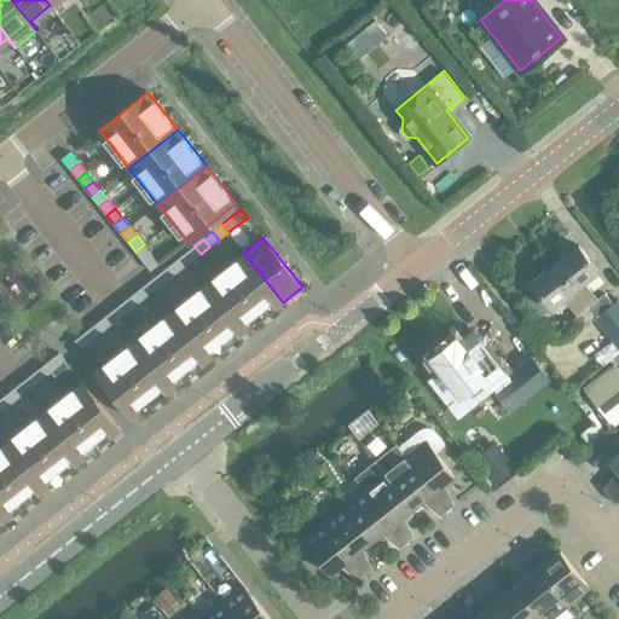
[(151,254),(144,244),(136,252),(143,261),(151,254)]
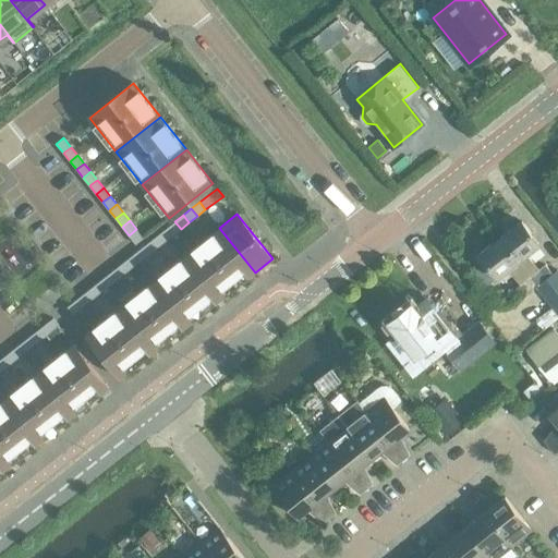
[(167,228),(172,235),(181,229),(174,221),(167,228)]
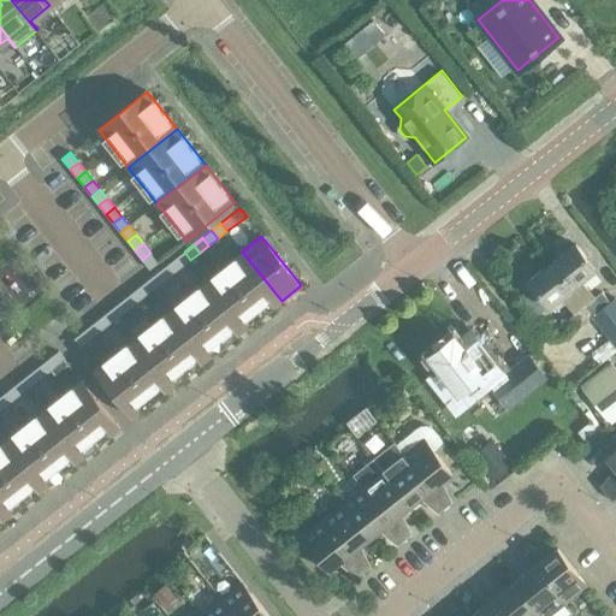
[(575,244),(552,262),(593,315),(591,317),(615,348),(615,297),(615,296),(609,300),(602,291),(596,297),(584,282),(597,271),(575,244)]
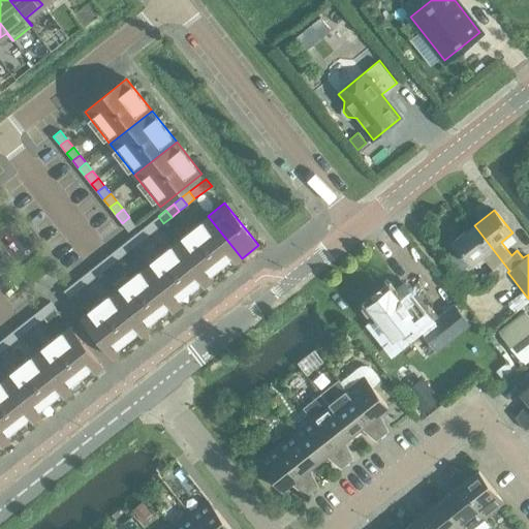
[(150,222),(156,229),(163,223),(158,216),(150,222)]
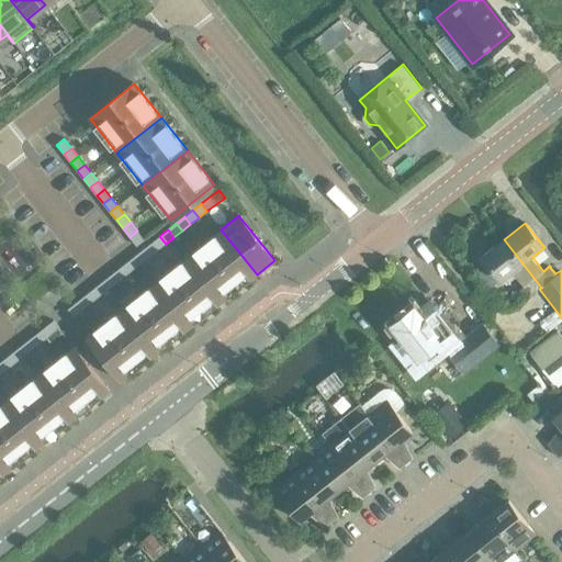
[(221,229),(188,256),(223,300),(257,274),(221,229)]
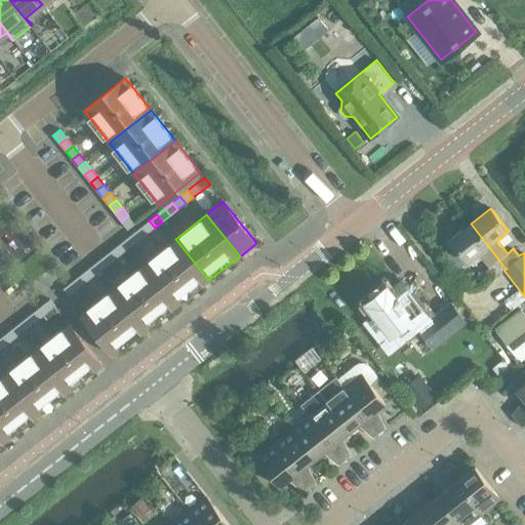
[(134,225),(128,215),(121,221),(127,230),(134,225)]
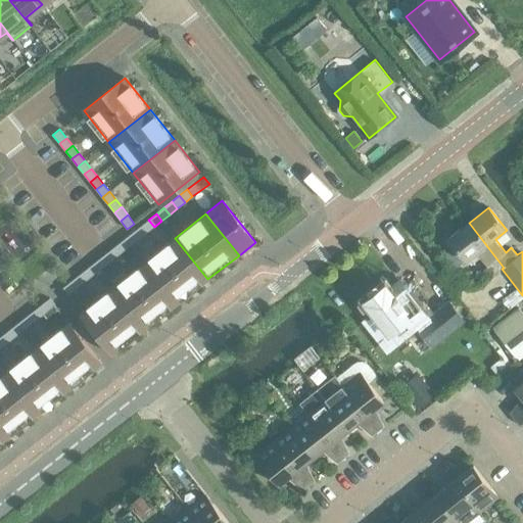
[(141,226),(146,233),(154,227),(148,220),(141,226)]
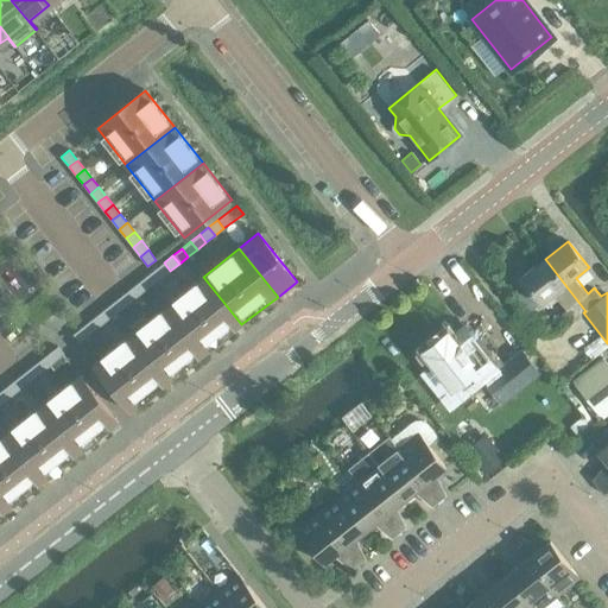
[(586,311),(545,259),(521,277),(543,304),(555,295),(567,310),(562,314),(570,323),(583,312),(586,311)]
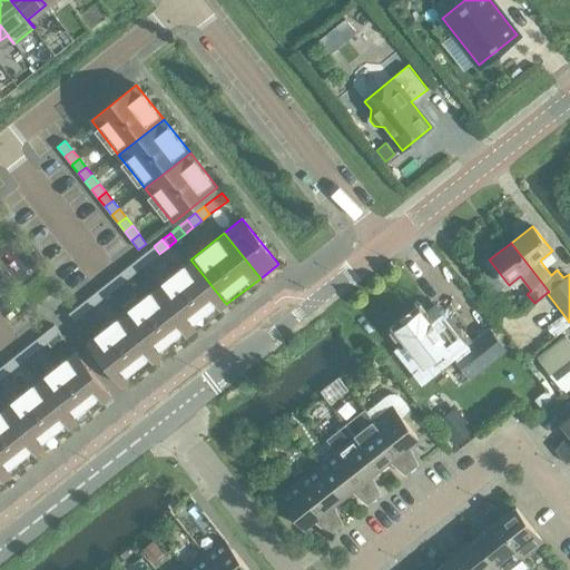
[(159,254),(154,246),(145,253),(151,261),(159,254)]
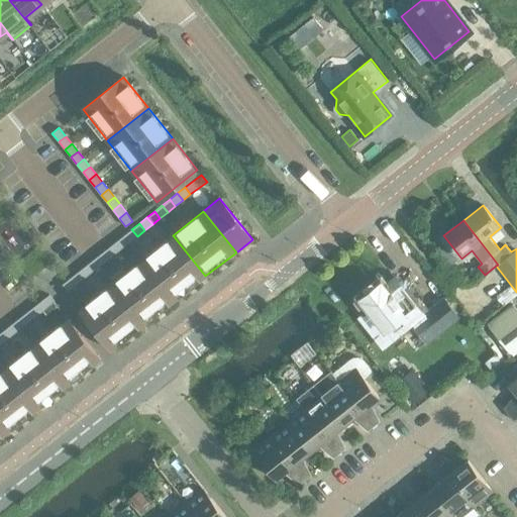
[(124,235),(129,242),(137,236),(131,229),(124,235)]
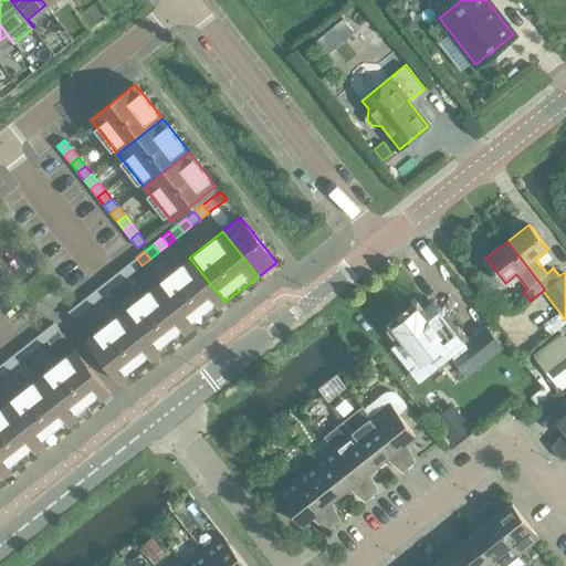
[(136,258),(127,264),(134,272),(142,265),(136,258)]
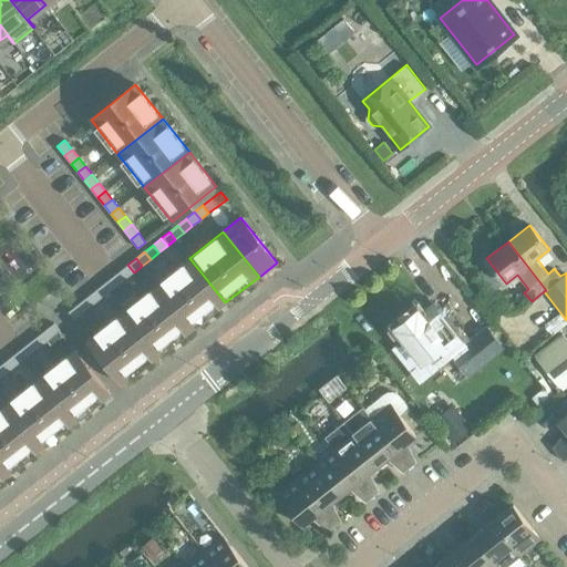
[(225,302),(189,258),(156,284),(192,329),(225,302)]
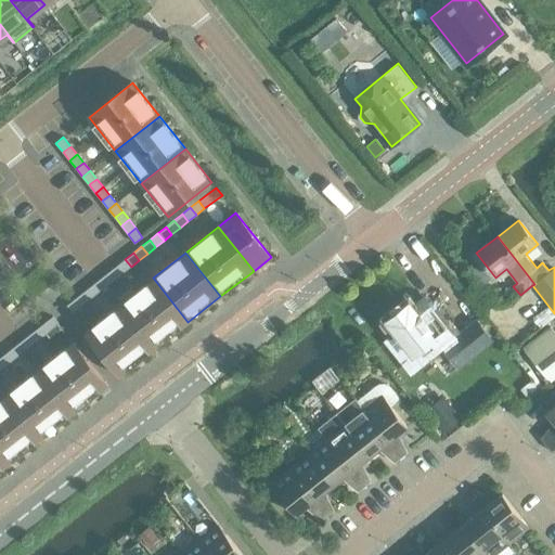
[(131,267),(125,259),(117,266),(123,273),(131,267)]
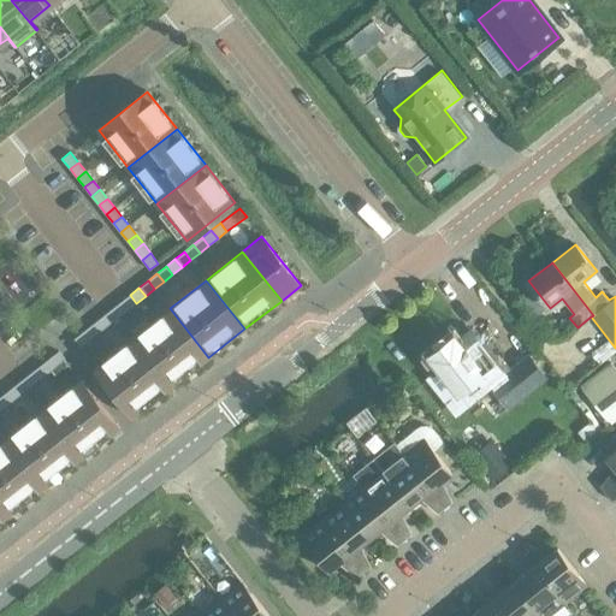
[(120,302),(128,311),(136,303),(130,295),(120,302)]
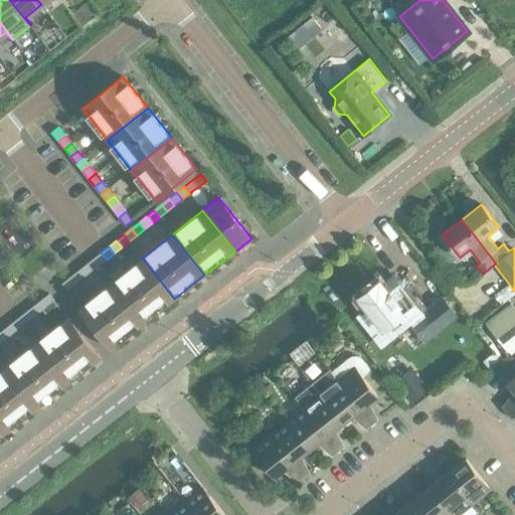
[(94,259),(99,266),(107,260),(101,252),(94,259)]
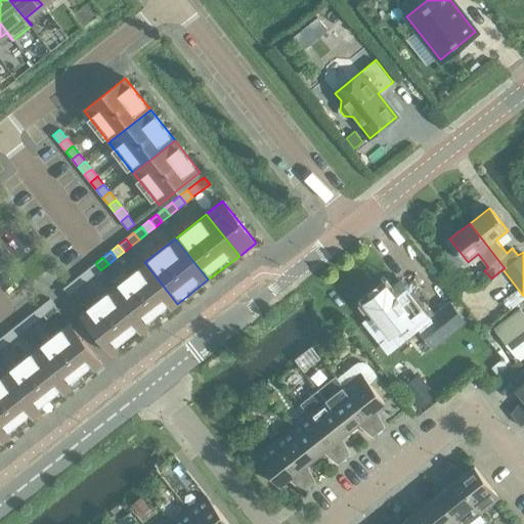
[(177,304),(144,262),(114,287),(146,329),(177,304)]
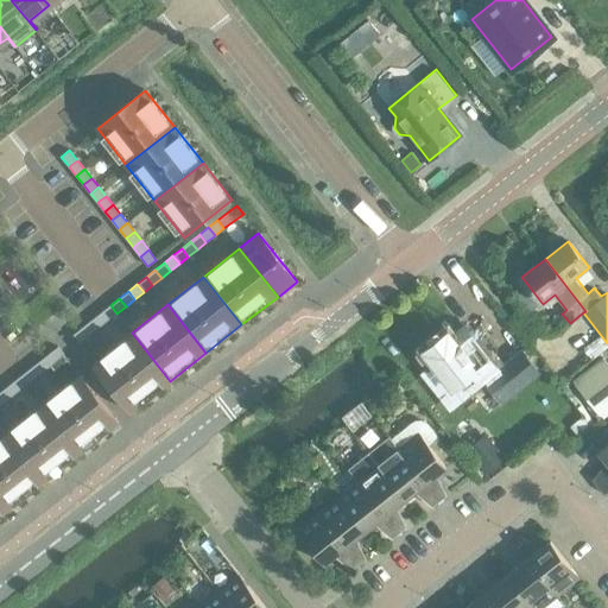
[(101,312),(108,321),(116,314),(111,305),(101,312)]
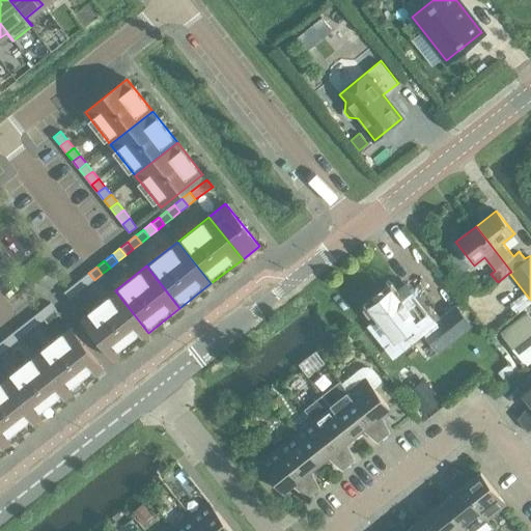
[(88,273),(80,279),(86,286),(94,280),(88,273)]
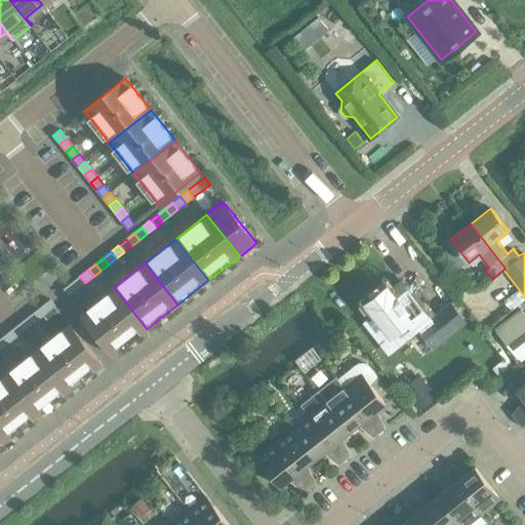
[(85,283),(79,276),(72,282),(77,289),(85,283)]
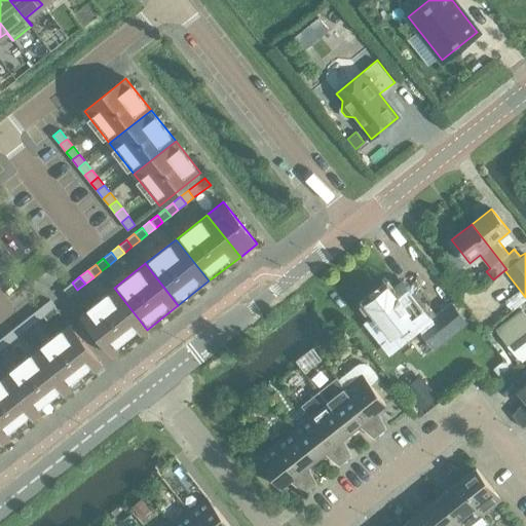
[(63,289),(69,296),(77,290),(72,283),(63,289)]
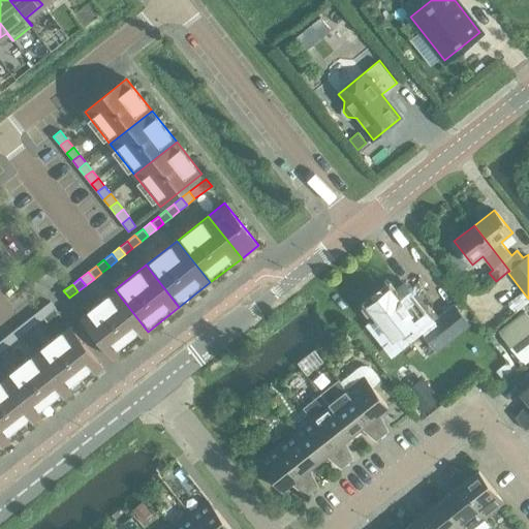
[(148,332),(115,289),(83,315),(116,358),(148,332)]
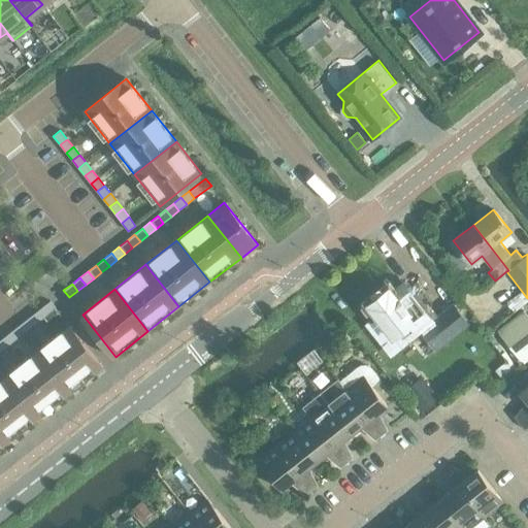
[(391,354),(420,331),(435,352),(470,324),(468,322),(455,304),(454,302),(432,320),(407,289),(396,297),(391,291),(370,307),(378,317),(368,325),(391,354)]
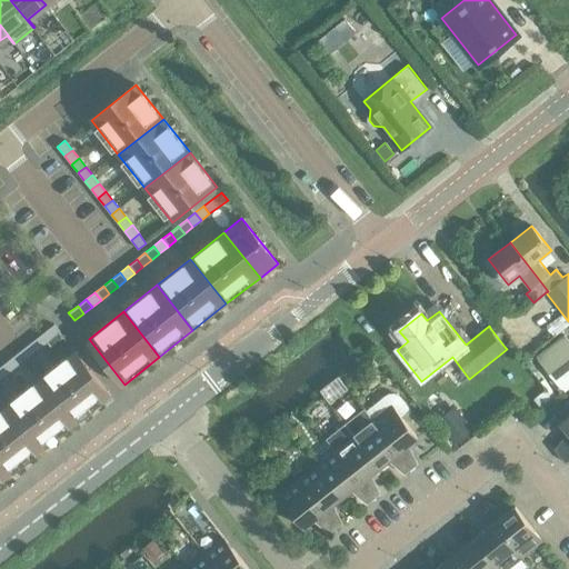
[(45,331),(50,339),(60,331),(55,325),(45,331)]
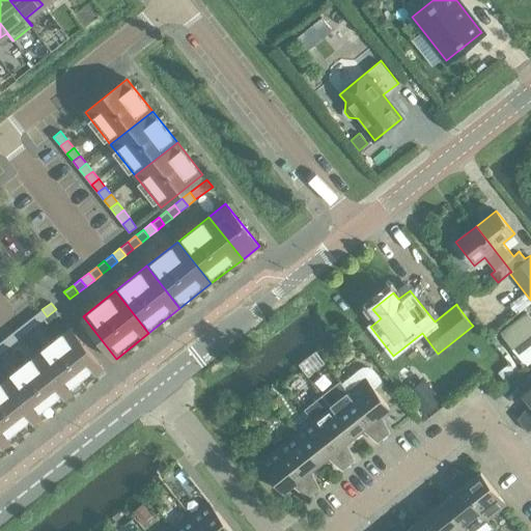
[(47,316),(42,309),(33,315),(39,323),(47,316)]
